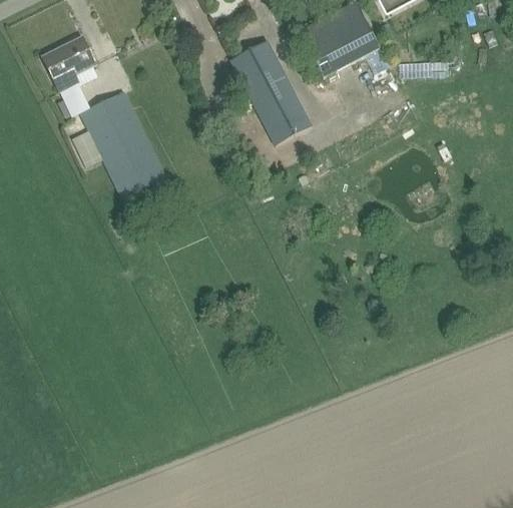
[(299,30),(324,77),(380,48),(355,0),(299,30)]
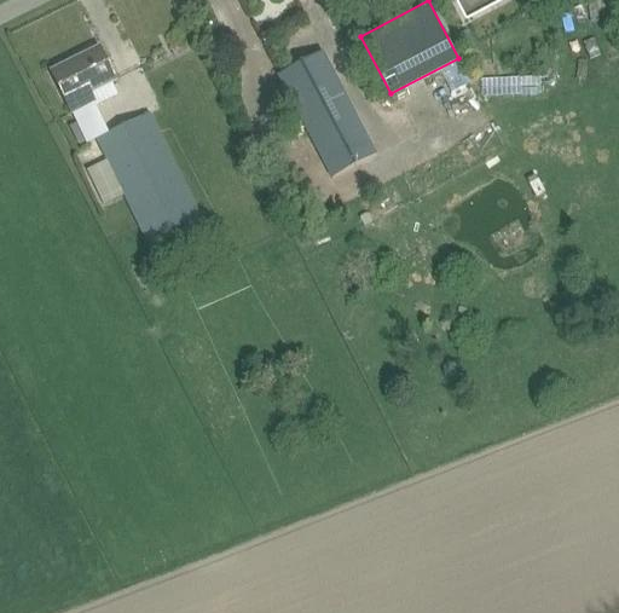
[(52,67),(63,88),(73,109),(96,98),(91,90),(117,77),(110,64),(99,44),(52,67)]
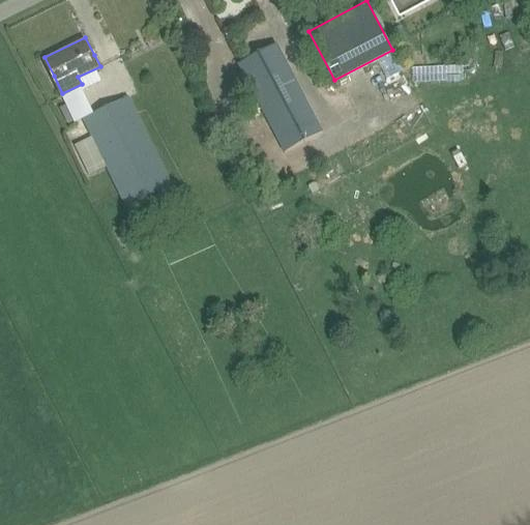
[(285,148),(321,129),(277,44),(241,62),(285,148)]
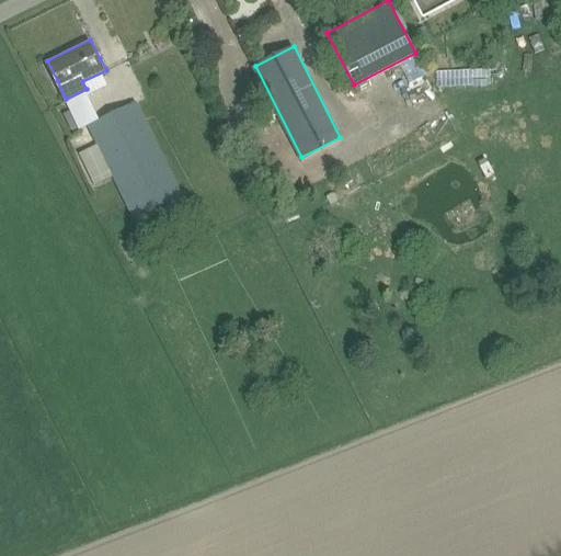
[(79,150),(94,183),(112,174),(134,218),(182,195),(136,100),(87,123),(96,143),(79,150)]
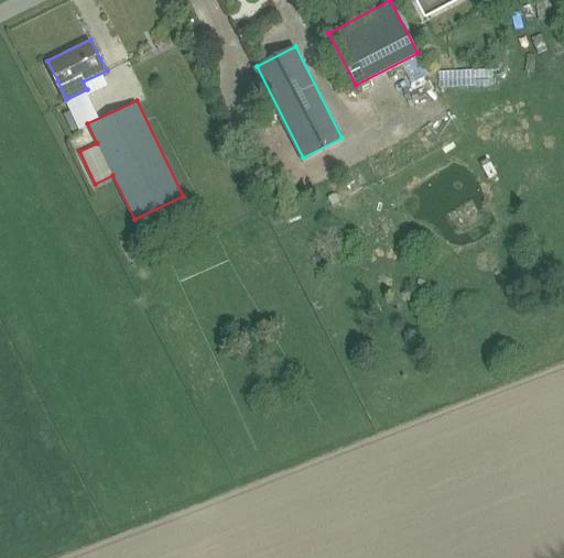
[(63,111),(72,128),(78,124),(82,123),(73,107),(71,108),(63,111)]
